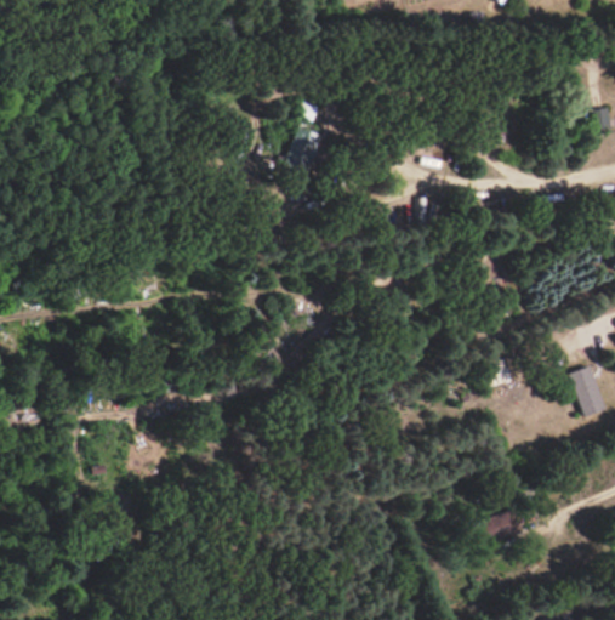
[(594,131),(613,129),(609,108),(592,109),(594,131)]
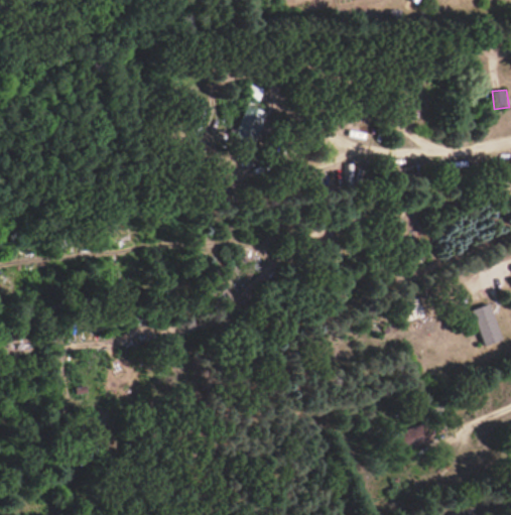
[(256,147),(268,113),(248,106),(235,139),(256,147)]
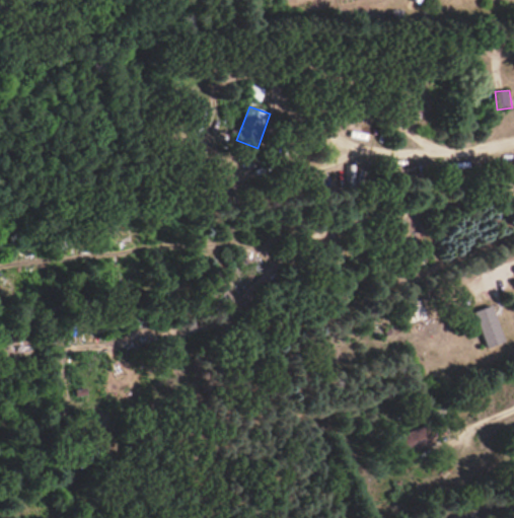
[(409,323),(429,317),(423,299),(402,306),(409,323)]
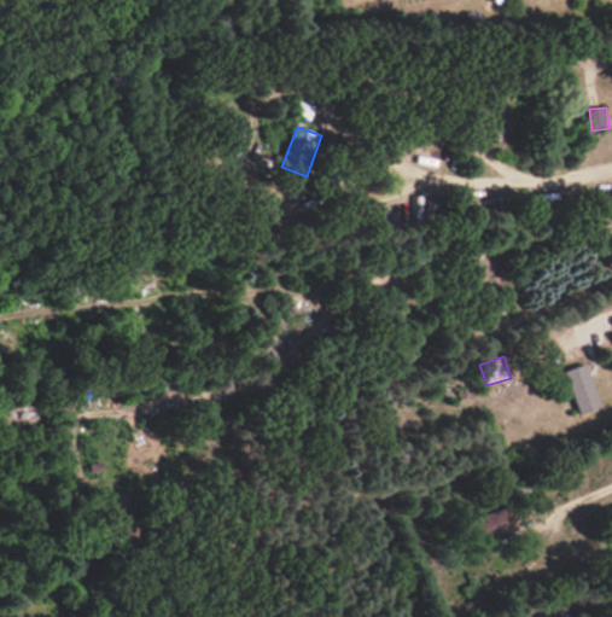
[(602,408),(588,365),(567,371),(582,415),(602,408)]
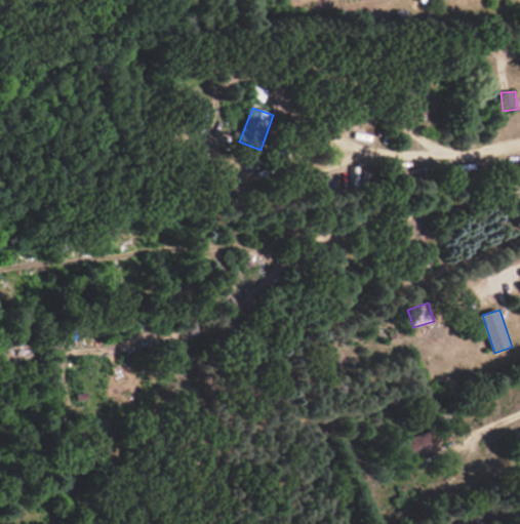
[(437,432),(404,439),(408,459),(441,452),(437,432)]
